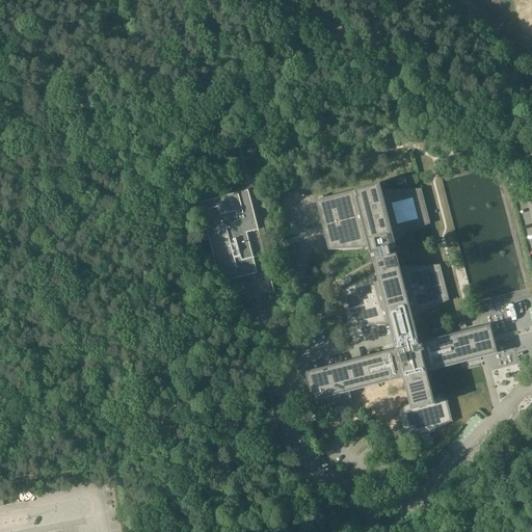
[(186,179),(198,175),(195,163),(183,166),(186,179)]
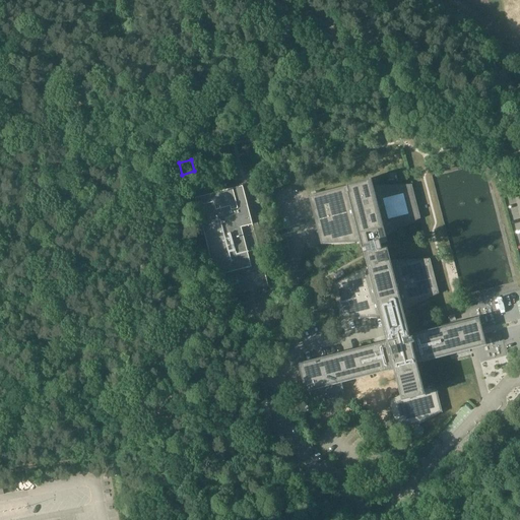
[(372,180),(362,183),(309,196),(321,245),(355,243),(361,242),(363,249),(365,248),(366,252),(364,253),(368,267),(365,268),(332,284),(340,319),(378,317),(380,317),(386,341),(299,364),(306,392),(311,391),(313,398),(310,399),(310,400),(341,392),(339,384),(393,370),(400,395),(389,401),(395,424),(420,425),(442,411),(437,389),(424,389),(417,364),(486,345),(479,318),(462,322),(462,321),(421,331),(421,332),(410,335),(403,311),(406,310),(439,294),(430,259),(393,260),(391,261),(387,247),(382,248),(381,244),(388,242),(386,235),(389,234),(420,218),(411,185),(377,186),(374,187),(372,180)]
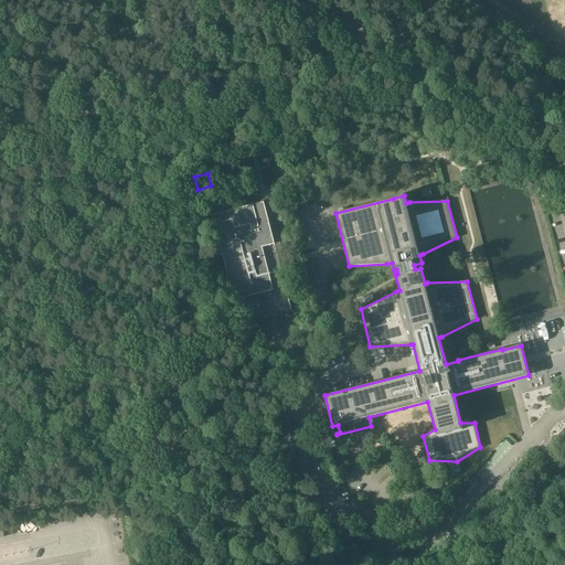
[(268,317),(291,311),(264,203),(213,215),(235,300),(241,298),(241,299),(242,298),(248,322),(268,317)]
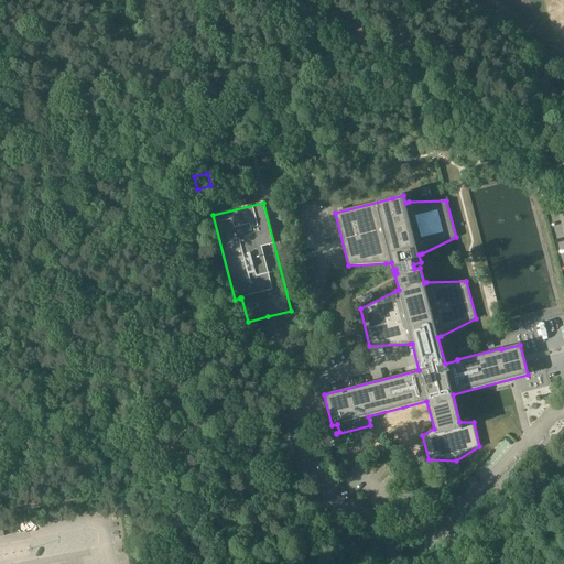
[(279,391),(271,393),(275,409),(283,407),(279,391)]
